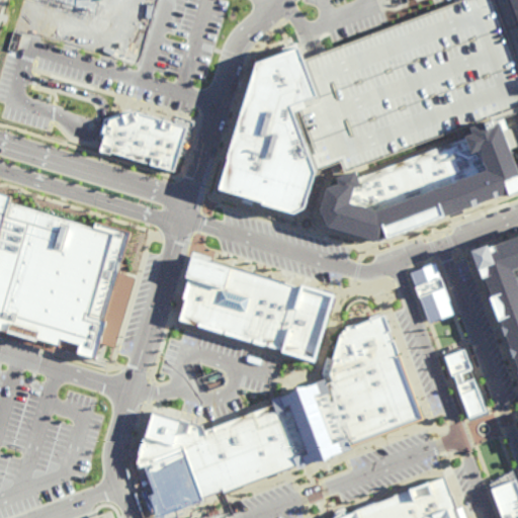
[(222,187),(257,64),(297,49),(300,59),(460,0),(489,0),(517,80),(517,102),(347,167),(344,160),(318,170),(306,211),(222,187)]
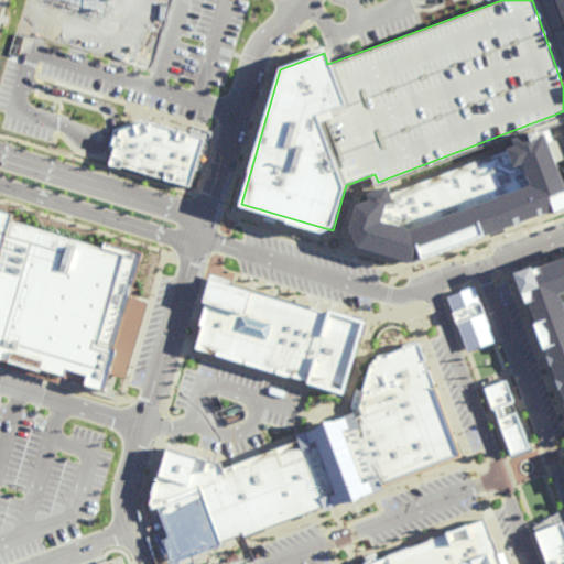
[(109,163),(190,190),(206,140),(145,120),(120,129),(109,163)]
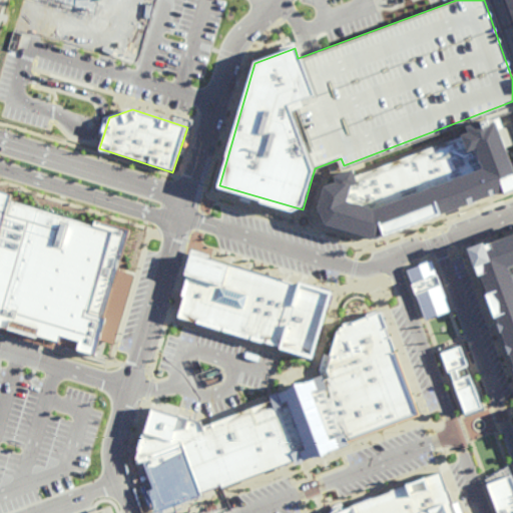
[(335,176),(495,118),(512,168),(512,187),(377,238),(325,222),(319,205),(323,184),(335,176)]
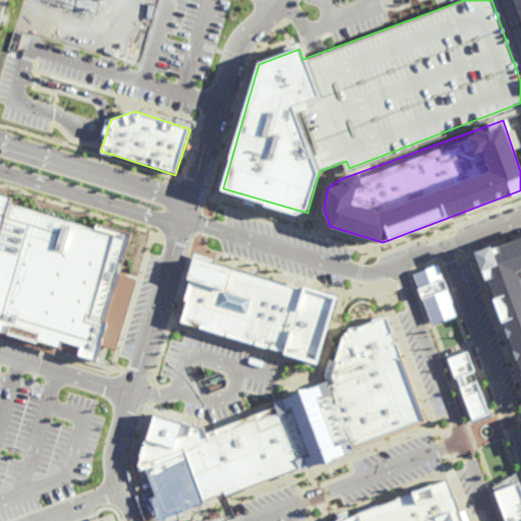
[(0,191),(3,192),(5,185),(25,192),(23,197),(102,223),(104,218),(140,229),(127,269),(145,274),(120,348),(108,344),(105,356),(85,350),(88,343),(69,337),(67,343),(49,337),(47,341),(0,325),(0,274),(2,268),(0,267),(0,191)]
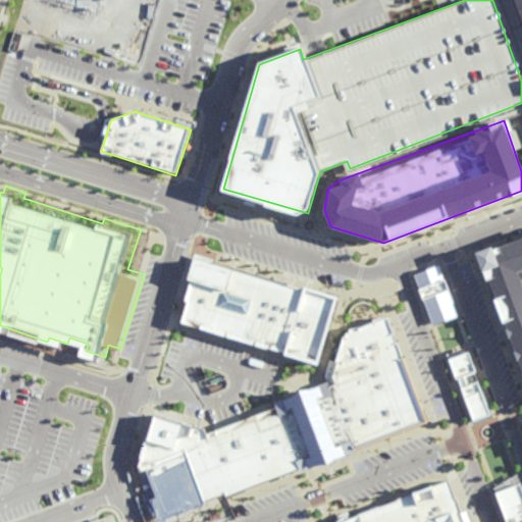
[(521,238),(477,255),(521,371),(521,279),(519,271),(521,269),(521,238)]
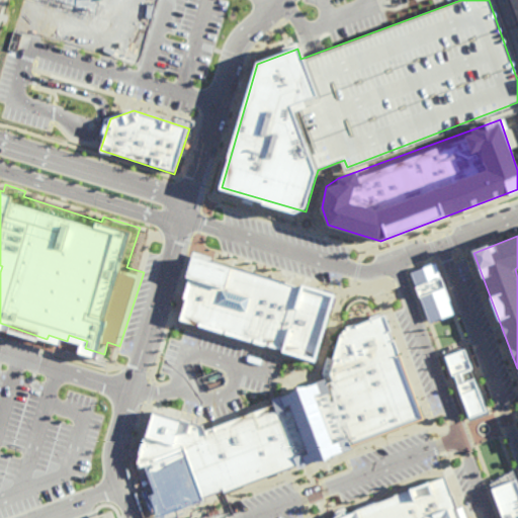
[(193,253),(332,295),(313,358),(182,318),(187,300),(184,298),(190,279),(185,277),(193,253)]
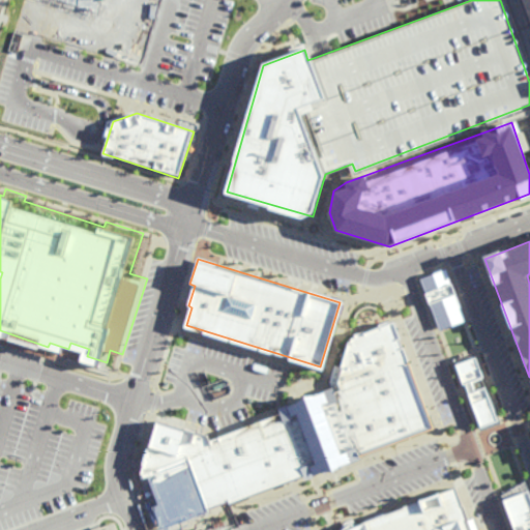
[(446,269),(420,278),(440,331),(466,322),(446,269)]
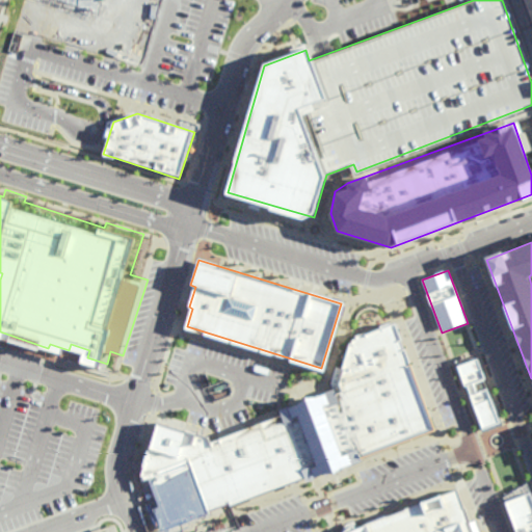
[(161,531),(436,429),(396,320),(353,336),(337,391),(213,440),(156,422),(140,474),(161,531)]
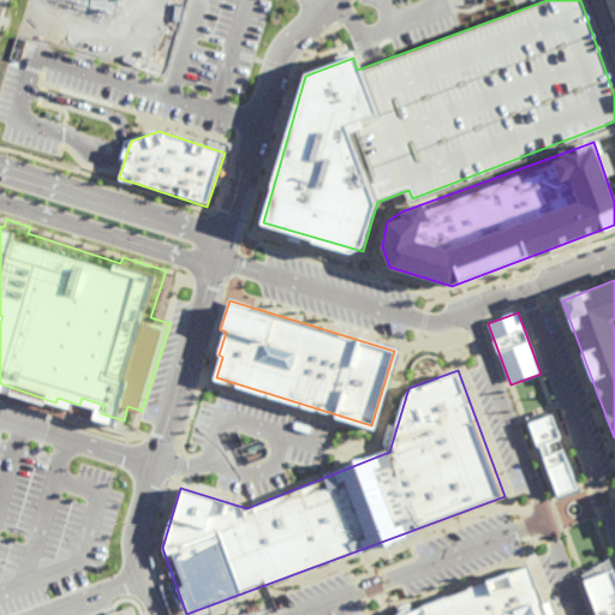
[(551,415),(530,423),(557,496),(579,488),(551,415)]
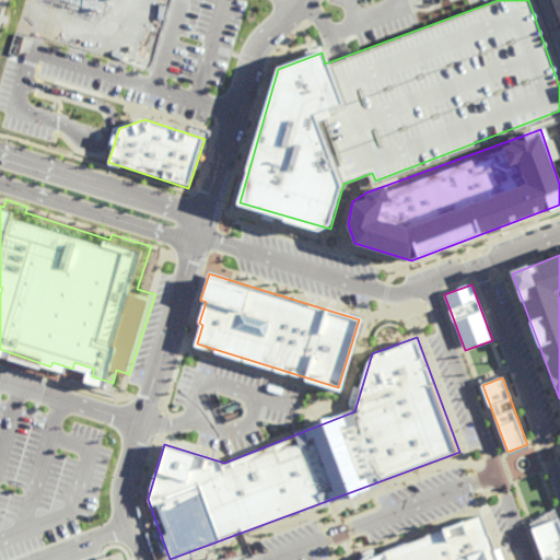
[(494,559),(480,518),(371,559),(369,559),(494,559)]
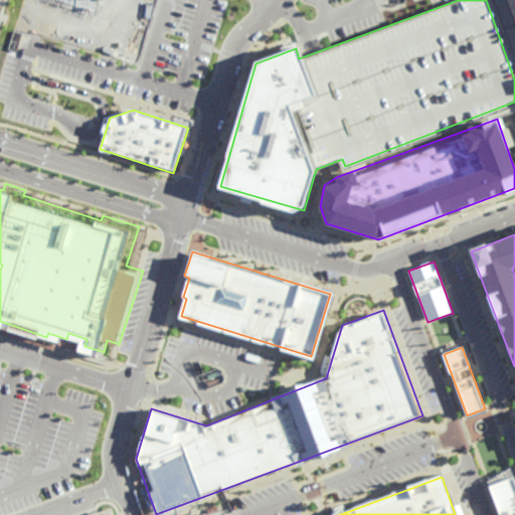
[(514,514),(514,482),(513,477),(488,486),(499,514),(514,514)]
